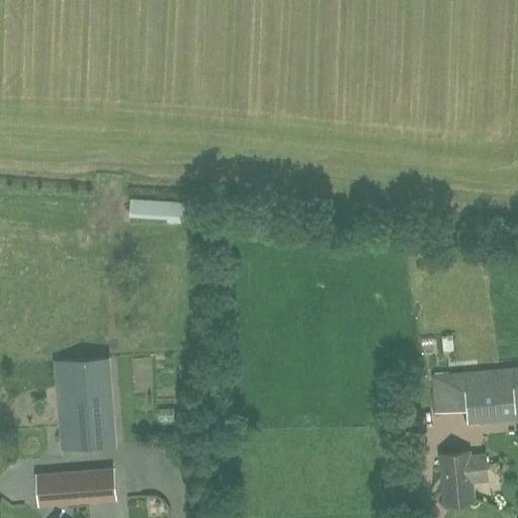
[(202,205),(128,199),(127,217),(200,223),(202,205)]
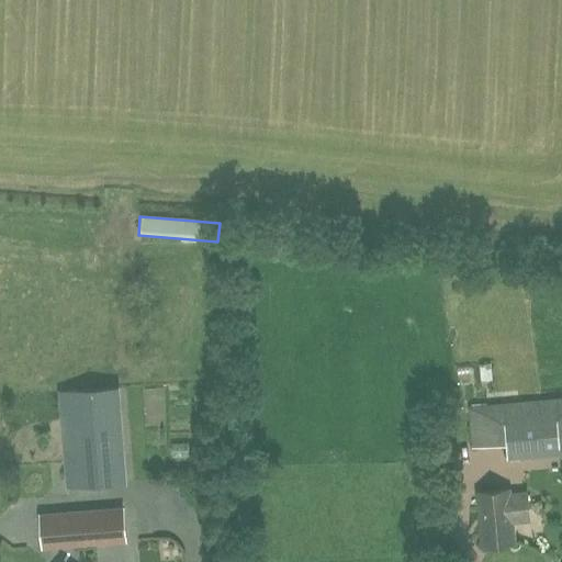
[(67,489),(126,483),(119,386),(59,392),(67,489)]
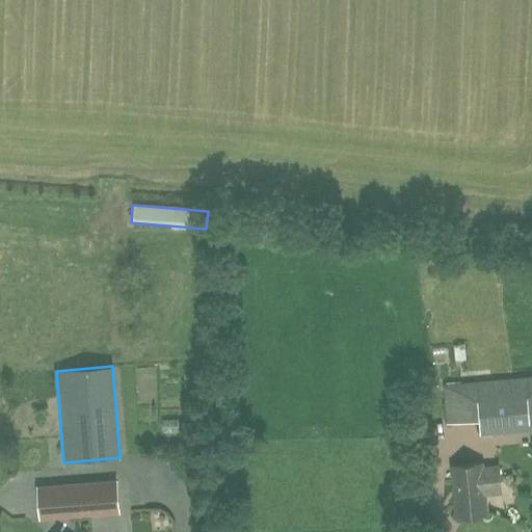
[(531,377),(458,383),(445,387),(448,424),(478,422),(479,434),(531,429),(531,377)]
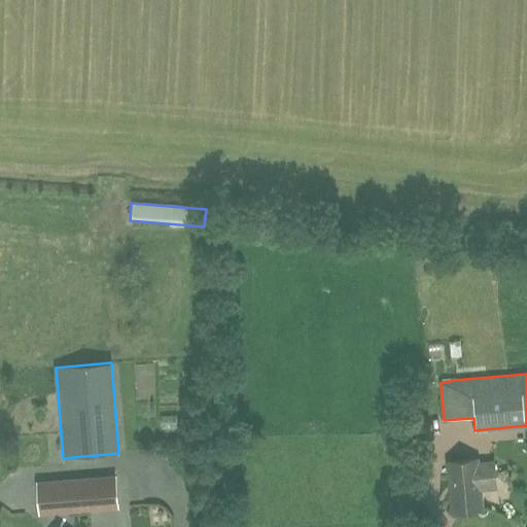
[(167,430),(182,430),(182,414),(166,414),(167,430)]
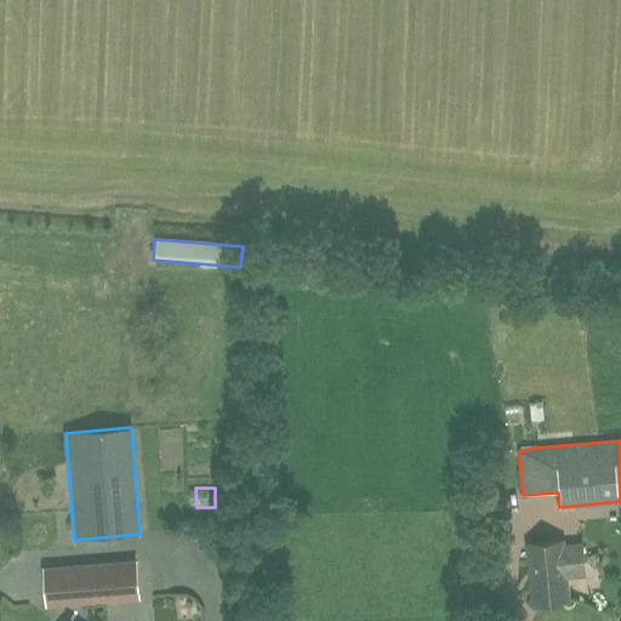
[(567,600),(564,577),(570,571),(584,570),(581,546),(563,547),(563,542),(527,545),(533,603),(567,600)]
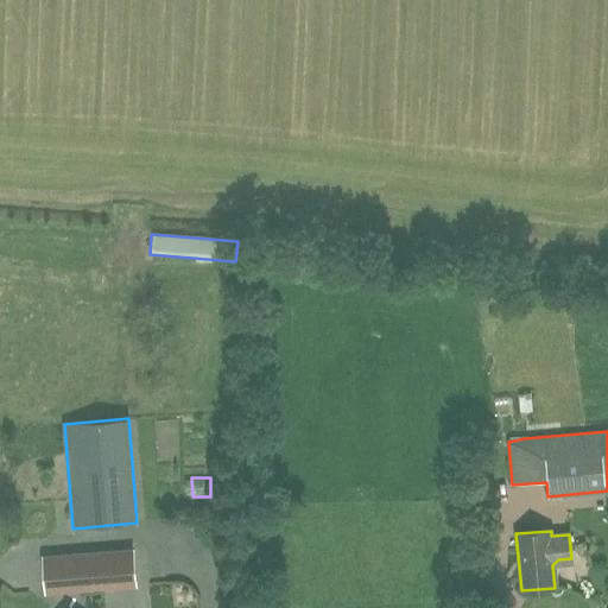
[(45,591),(69,589),(135,584),(133,551),(43,558),(45,591)]
